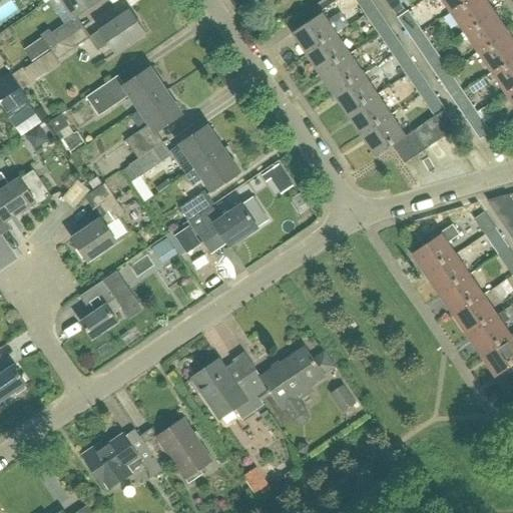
[(62,0),(75,18),(100,0),(62,0)]
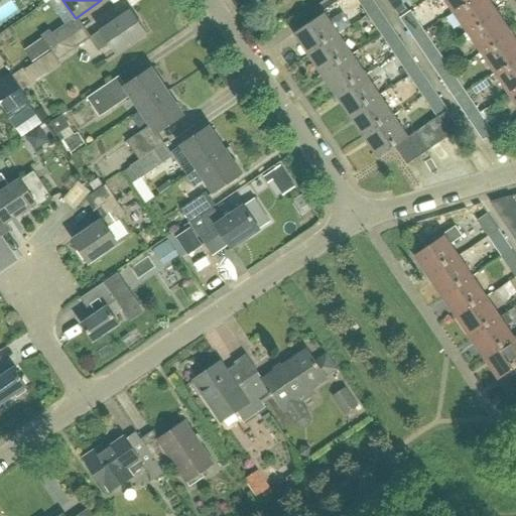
[(357,0),(368,14),(378,7),(372,0),(357,0)]
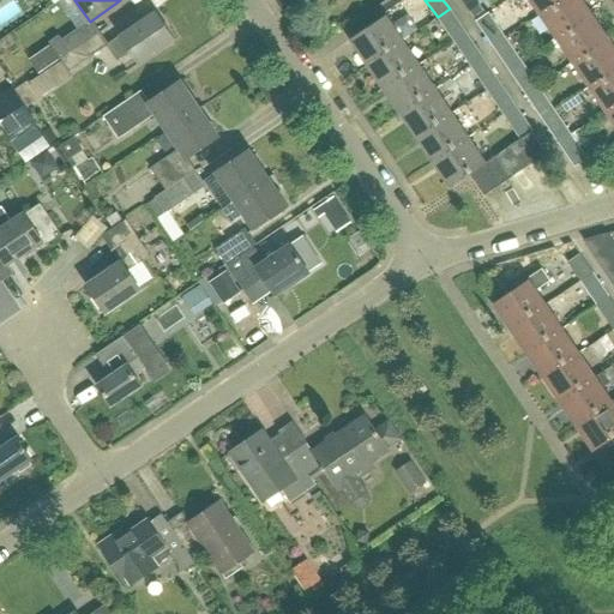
[(529,0),(540,14),(560,0),(529,0)]
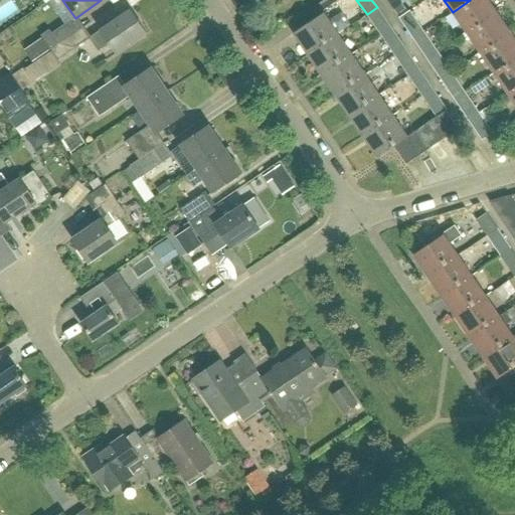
[(467,32),(497,12),(488,0),(470,0),(453,12),(467,32)]
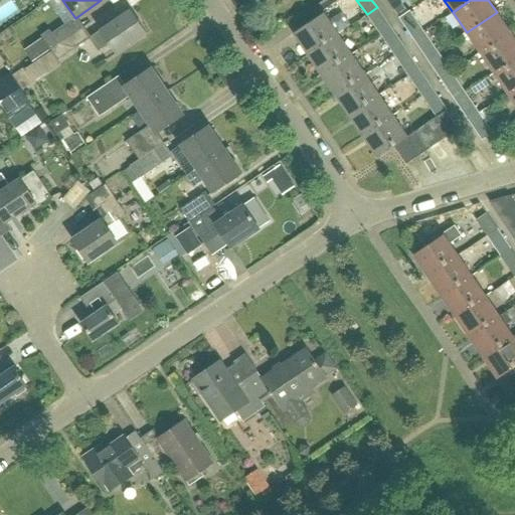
[(118,53),(147,33),(131,9),(91,37),(99,50),(111,42),(118,53)]
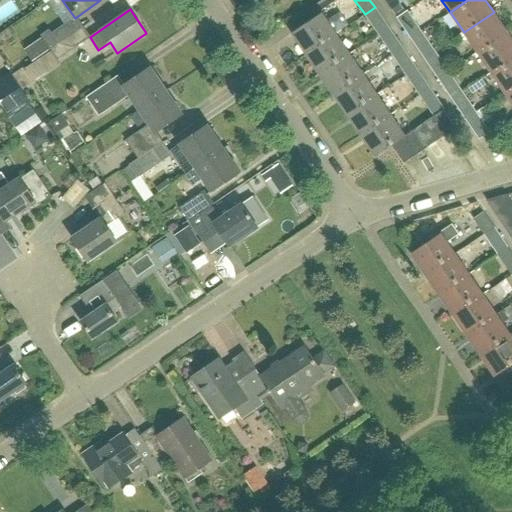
[(378,34),(389,27),(378,11),(367,18),(378,34)]
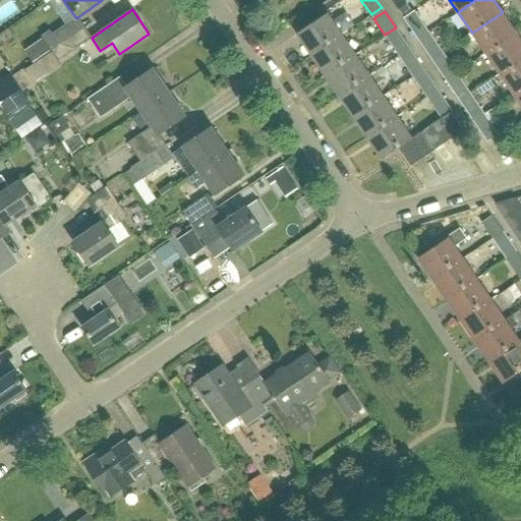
[(414,34),(425,26),(414,11),(404,18),(414,34)]
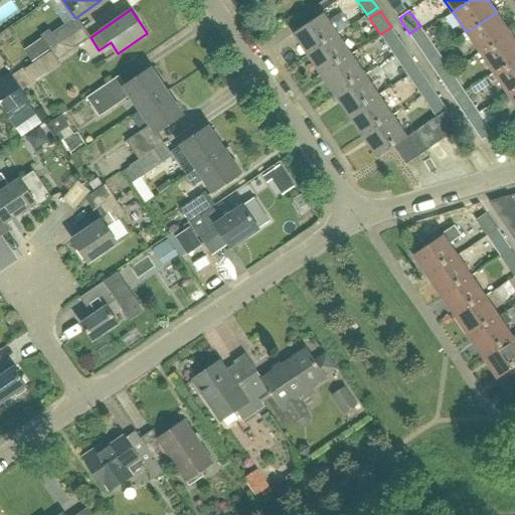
[(308,54),(338,34),(324,12),(294,32),(308,54)]
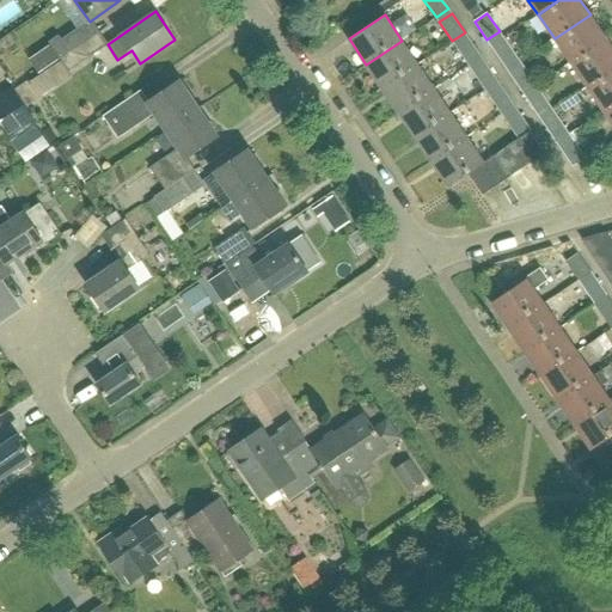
[(570,62),(606,38),(591,14),(555,38),(570,62)]
